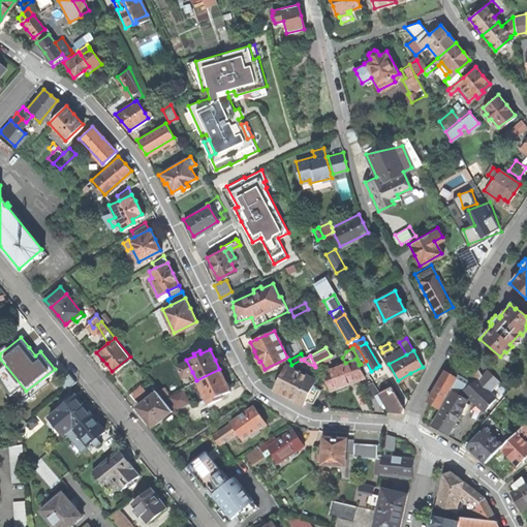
[(346,382),(364,375),(359,365),(355,359),(345,363),(322,372),(329,389),(346,382)]
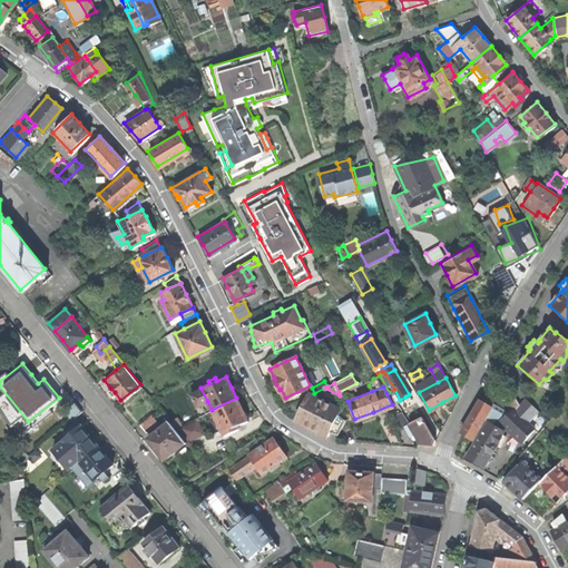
[(196,405),(207,401),(201,388),(191,393),(196,405)]
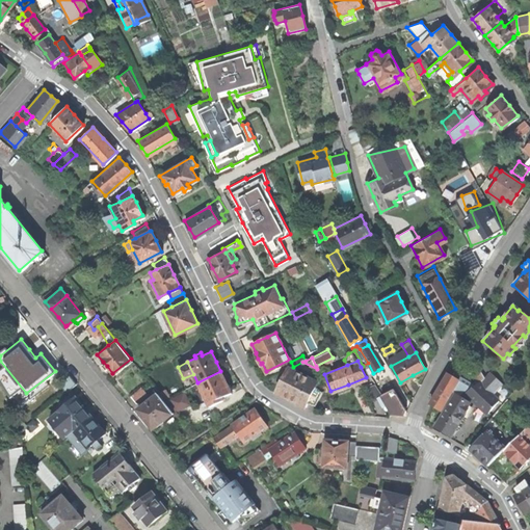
[(478,381),(465,392),(486,409),(497,399),(491,394),(501,382),(488,370),(483,377),(477,366),(471,372),(476,379),(478,381)]
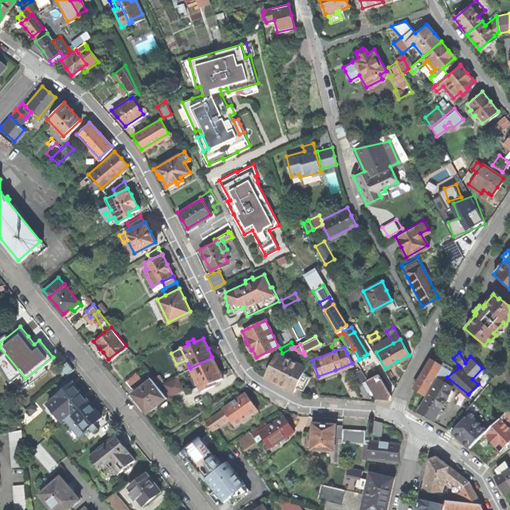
[(279,382),(293,389),(295,385),(303,370),(304,367),(278,354),(267,376),(279,382)]
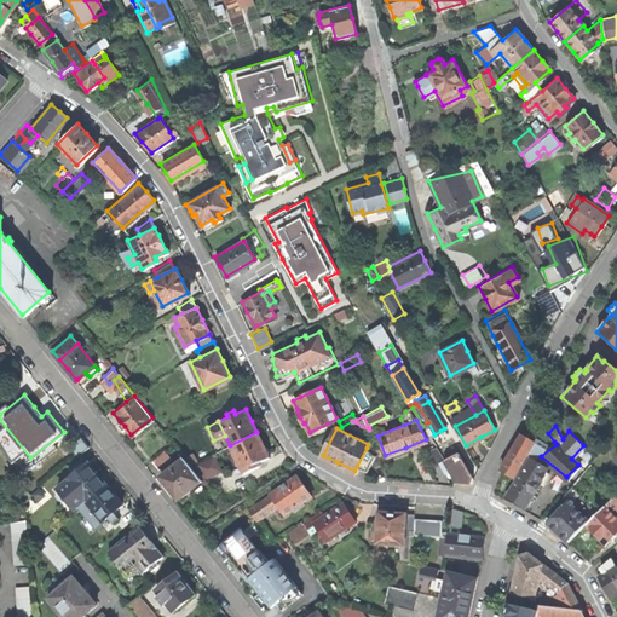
[(258,461),(269,456),(266,453),(269,450),(266,447),(264,445),(260,438),(257,432),(230,445),(243,472),(260,463),(258,461)]
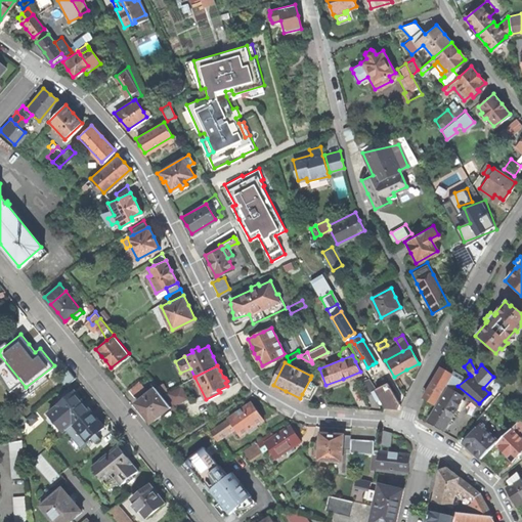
[(444,385),(447,387),(450,389),(466,379),(452,370),(450,374),(440,367),(423,397),(428,399),(434,403),(444,385)]
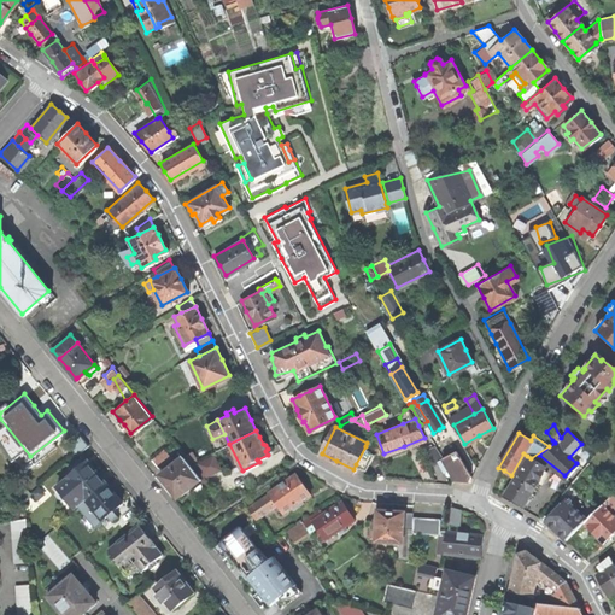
[(224,434),(212,439),(216,446),(217,449),(229,444),(224,434)]
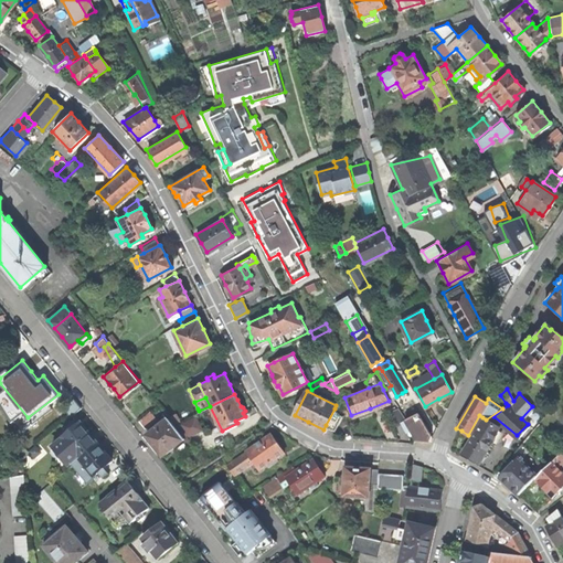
[(410,427),(407,423),(397,406),(390,410),(394,425),(401,422),(406,429),(410,427)]
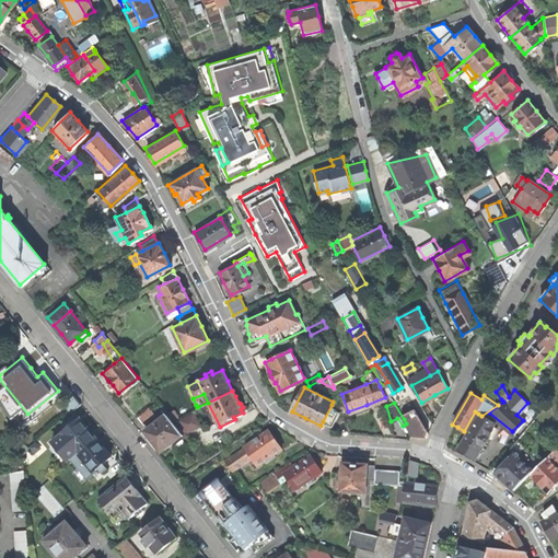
[(136,416),(142,422),(154,413),(148,405),(136,416)]
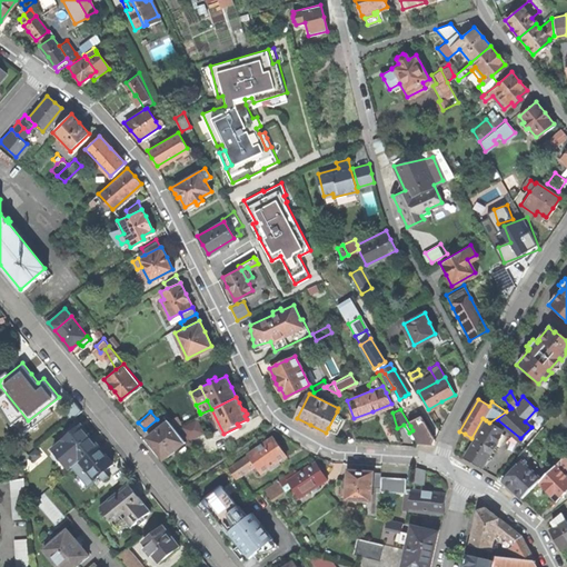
[(337,411),(328,428),(336,433),(342,418),(337,411)]
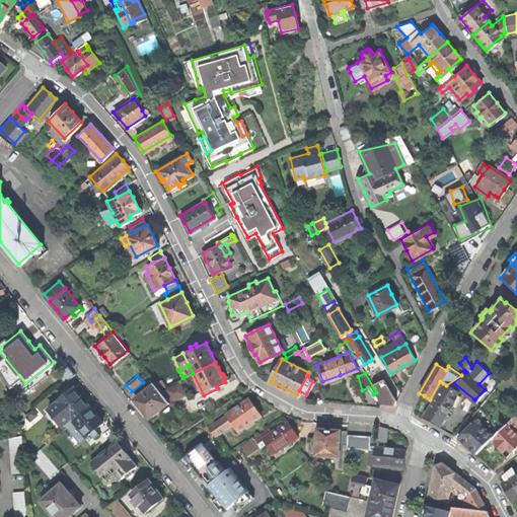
[(173,384),(178,395),(183,393),(178,381),(173,384)]
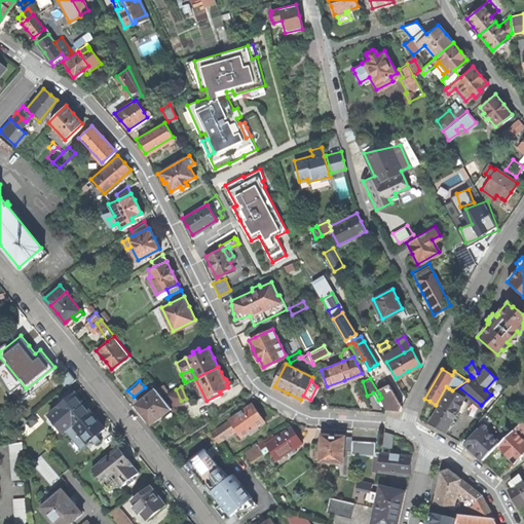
[(142,412),(150,422),(170,407),(155,387),(135,403),(142,412)]
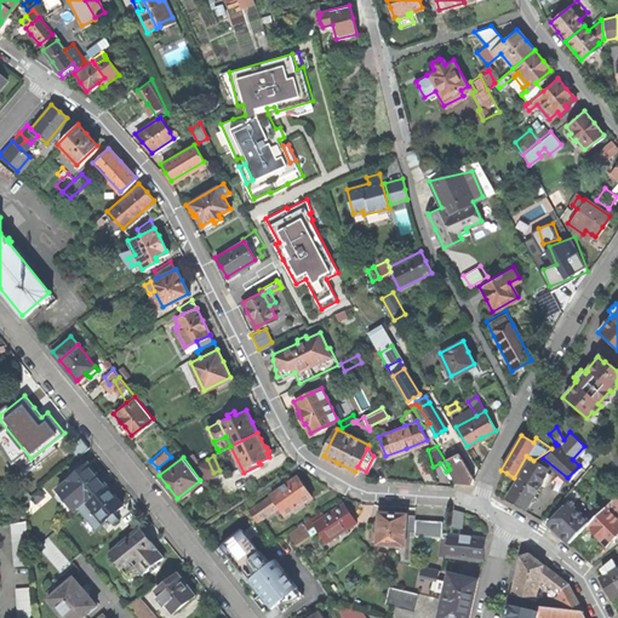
[(450,469),(456,480),(463,481),(471,481),(473,478),(462,457),(447,464),(450,469)]
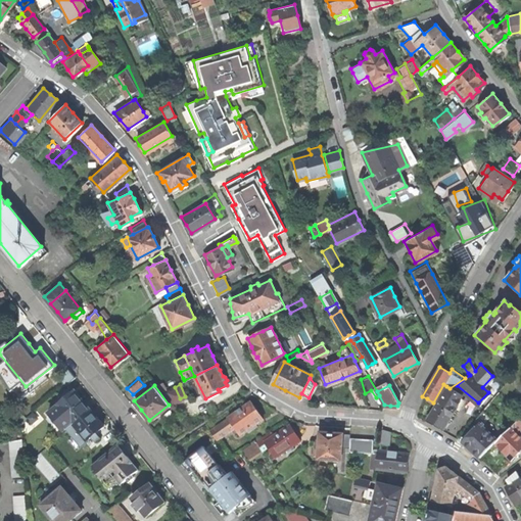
[(442,428),(455,409),(454,408),(460,397),(454,390),(450,388),(446,386),(427,418),(437,425),(442,428)]
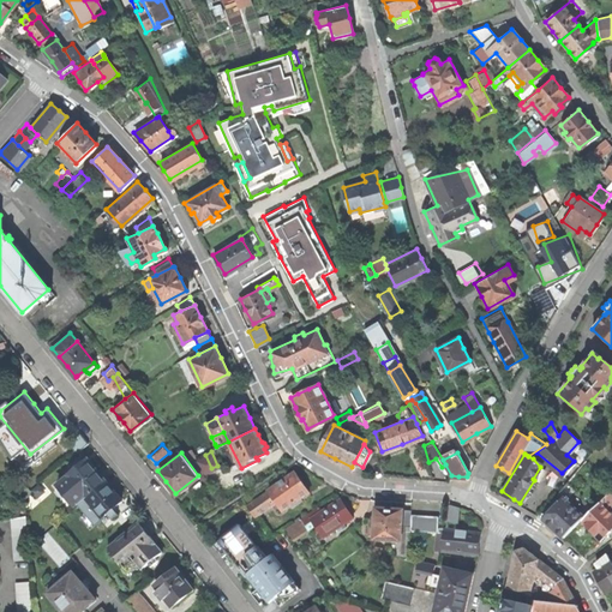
[(193,460),(199,473),(208,469),(202,456),(193,460)]
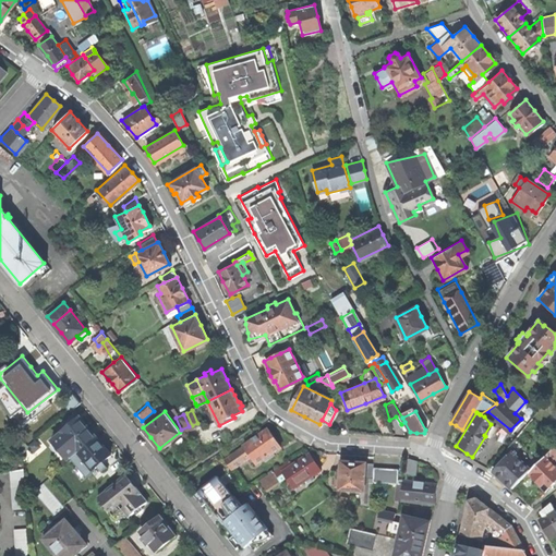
[(79,449),(95,436),(87,426),(79,417),(62,430),(67,436),(65,437),(77,450),(79,449)]
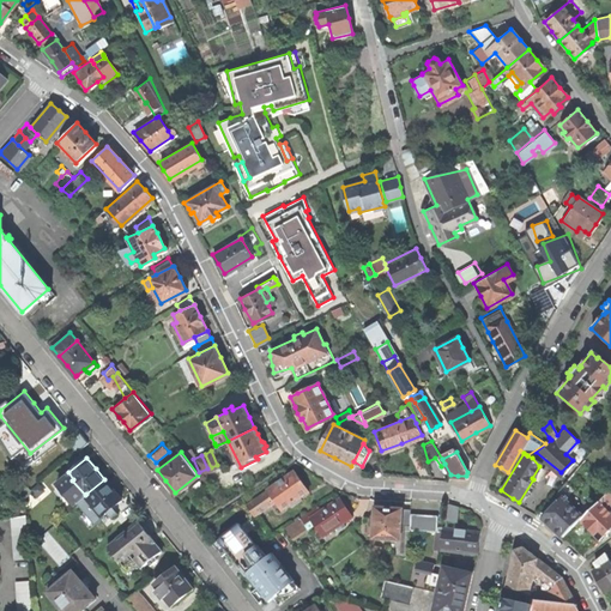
[(543,469),(539,466),(532,478),(533,479),(536,481),(543,469)]
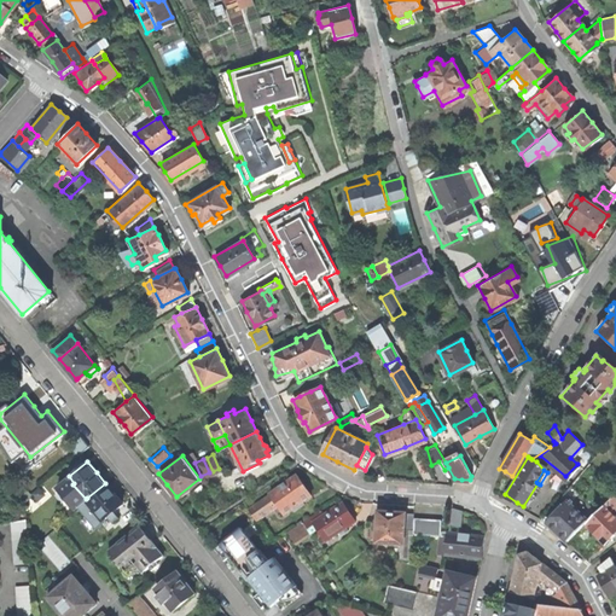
[(274,504),(280,512),(308,493),(301,483),(294,474),(267,493),(274,504)]
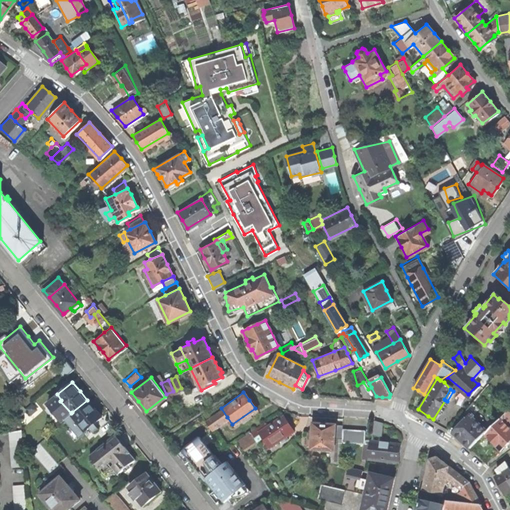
[(72,412),(84,428),(100,415),(93,407),(87,400),(72,412)]
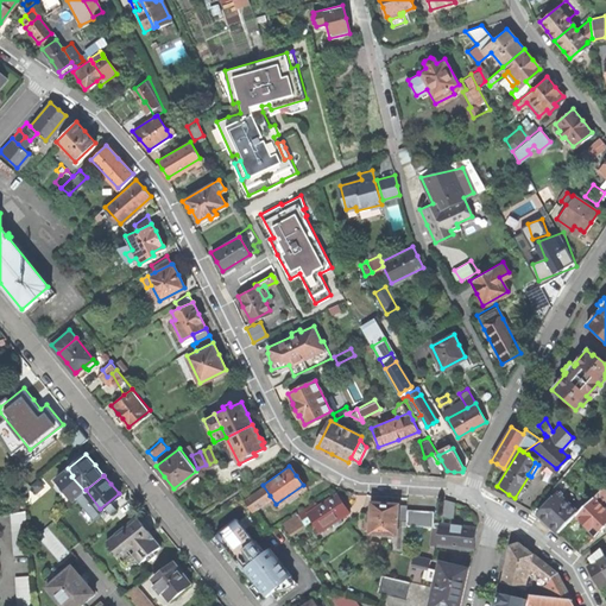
[(584,524),(593,534),(605,521),(605,510),(598,502),(605,493),(605,481),(576,512),(574,515),(584,524)]
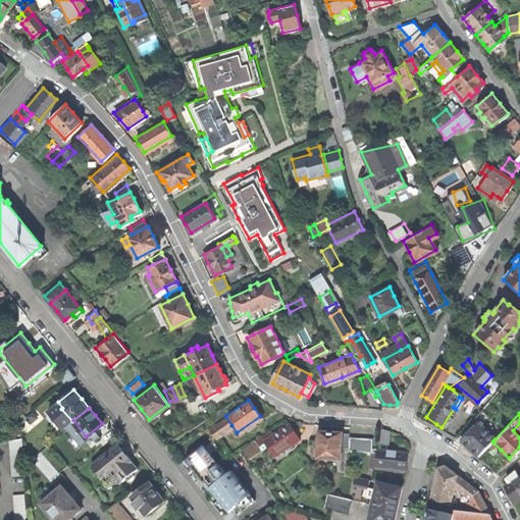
[(214,438),(231,425),(225,416),(207,428),(214,438)]
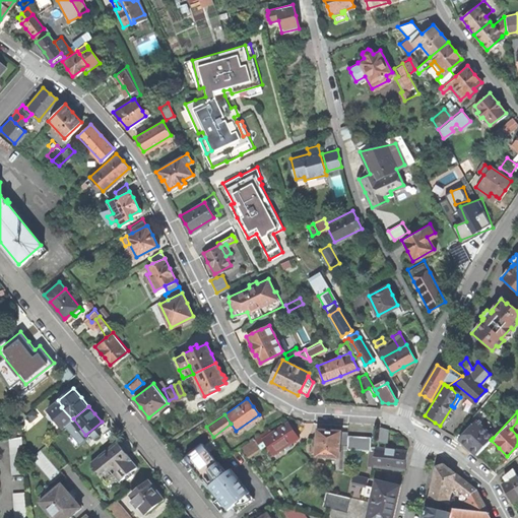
[(475,454),(491,440),(493,438),(477,424),(479,422),(477,419),(475,422),(459,439),(465,444),(475,454)]
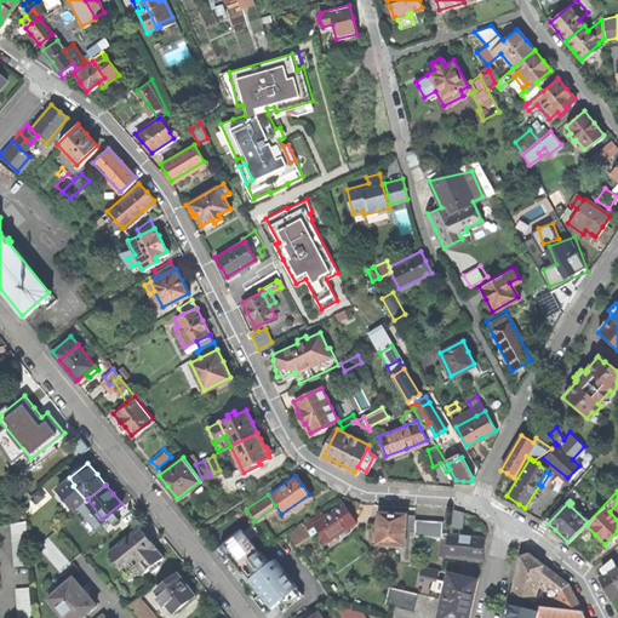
[(313,525),(324,541),(354,521),(348,511),(342,502),(322,515),(312,522),(313,525)]
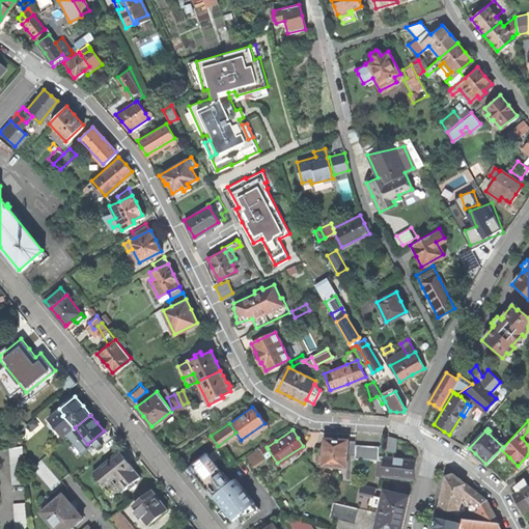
[(384,449),(393,450),(394,438),(385,435),(384,449)]
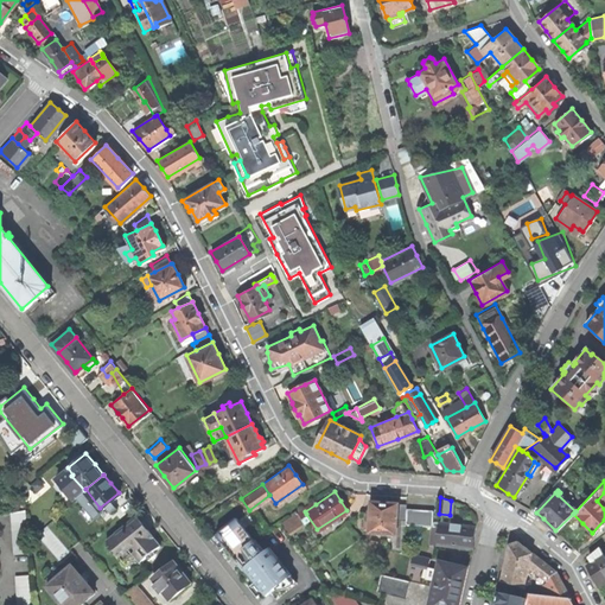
[(300,518),(306,514),(305,511),(316,504),(312,500),(295,511),(300,518)]
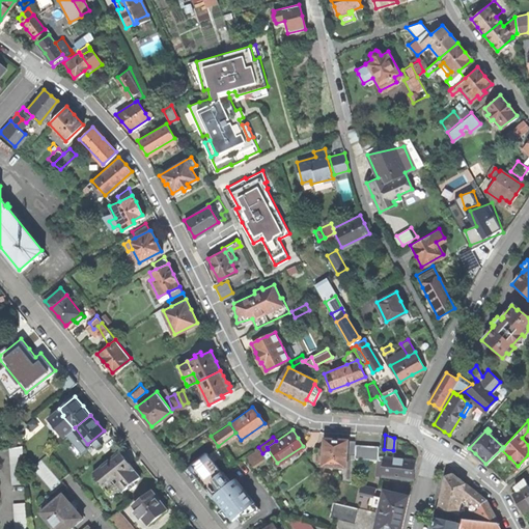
[(321,465),(341,466),(344,466),(344,453),(345,439),(333,438),(323,438),(322,448),(317,448),(317,462),(321,462),(321,465)]
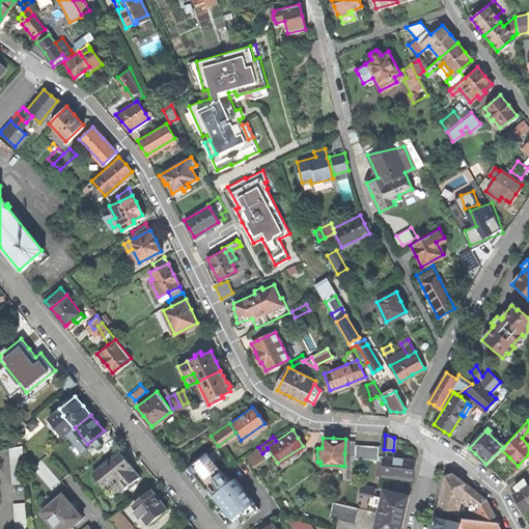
[(353,439),(345,439),(344,453),(353,453),(353,443),(353,439)]
